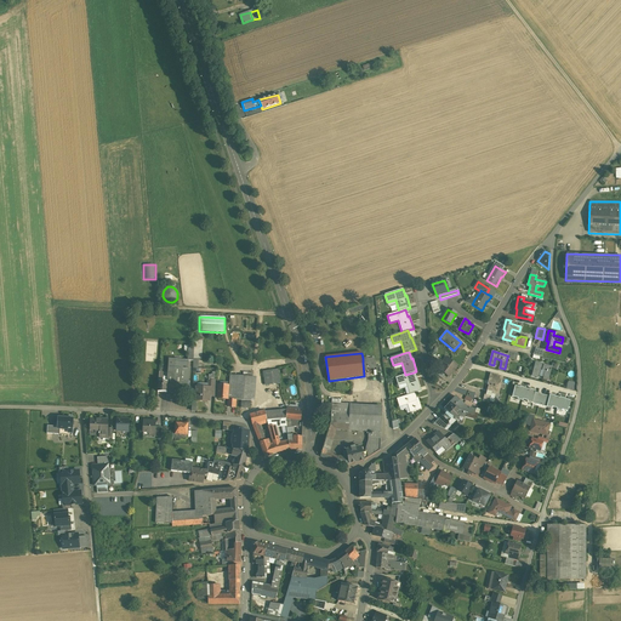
[(188,360),(169,359),(166,382),(167,382),(166,392),(187,394),(189,369),(188,369),(188,360)]
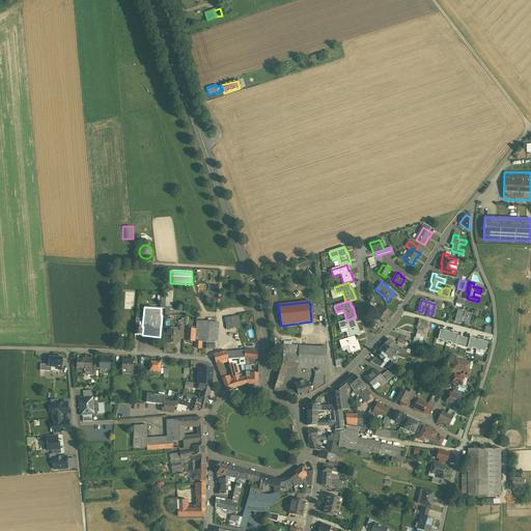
[(383,307),(376,316),(382,319),(384,322),(390,313),(383,307)]
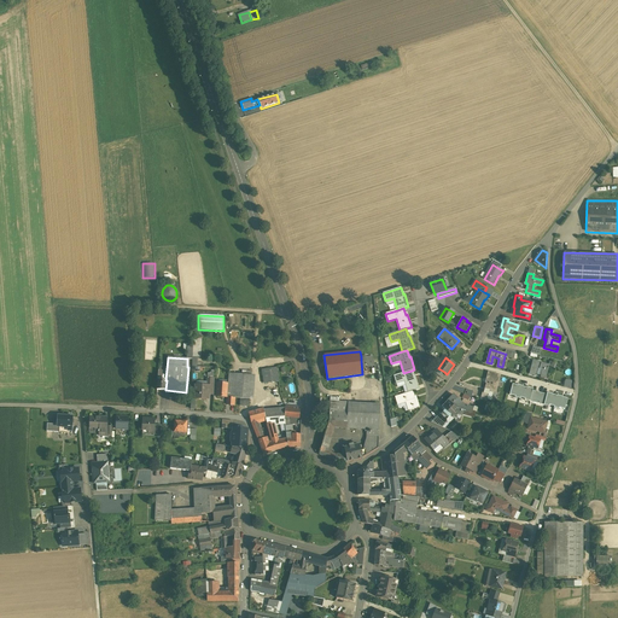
[(367,360),(361,361),(362,374),(375,373),(373,359),(367,360)]
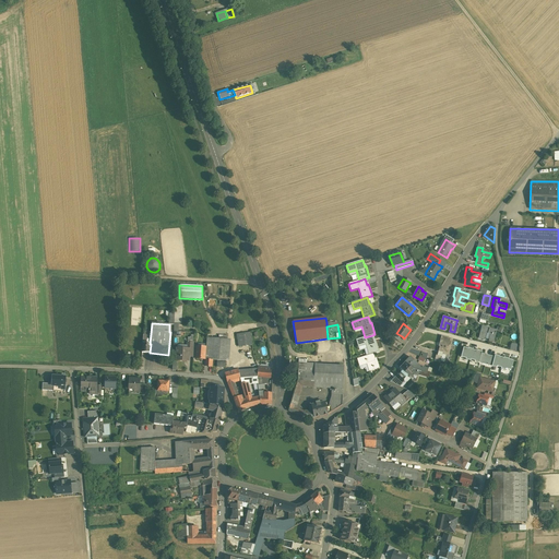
[(496,330),(483,326),(479,339),(484,340),(485,333),(490,334),(489,341),(494,342),(496,333),(497,330),(496,330)]
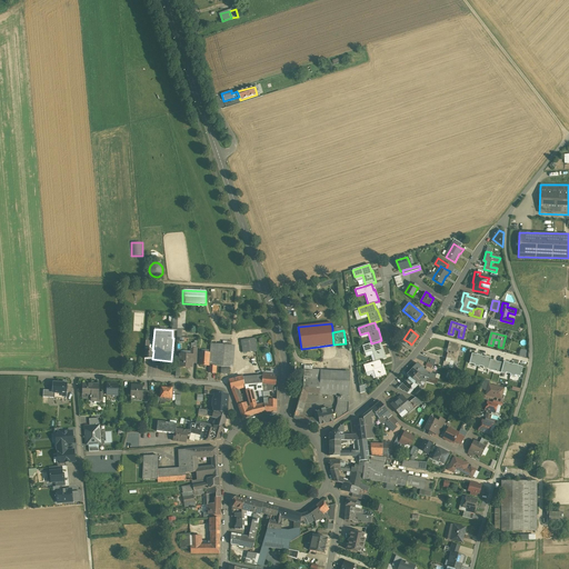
[(403,339),(401,337),(398,341),(406,347),(409,342),(403,339)]
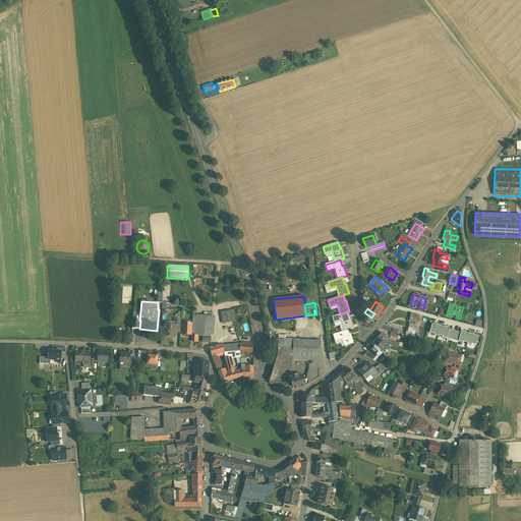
[(228,310),(221,311),(222,324),(230,323),(228,310)]
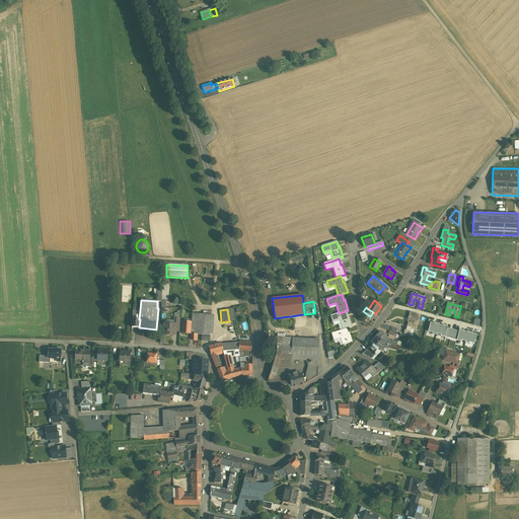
[(339,313),(330,315),(332,321),(340,319),(343,329),(347,328),(352,326),(349,316),(348,316),(346,311),(339,313)]
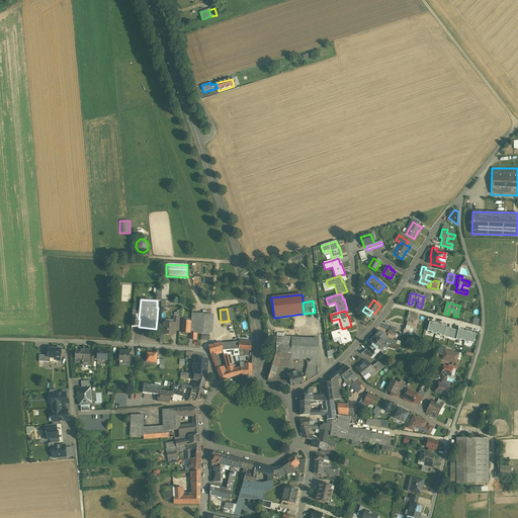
[(420,315),(409,312),(407,321),(408,322),(406,326),(411,327),(416,329),(420,315)]
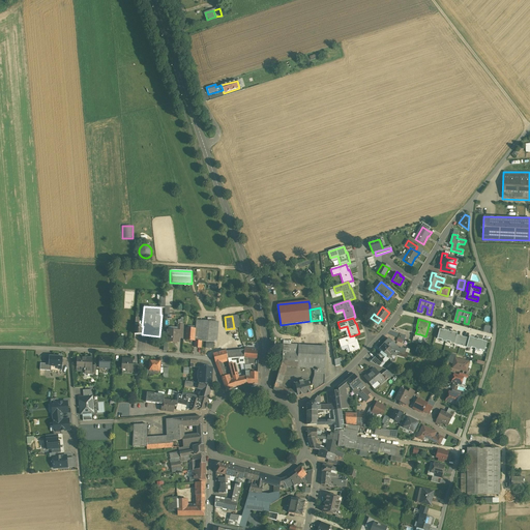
[(211,321),(203,321),(202,342),(206,342),(214,343),(215,322),(211,321)]
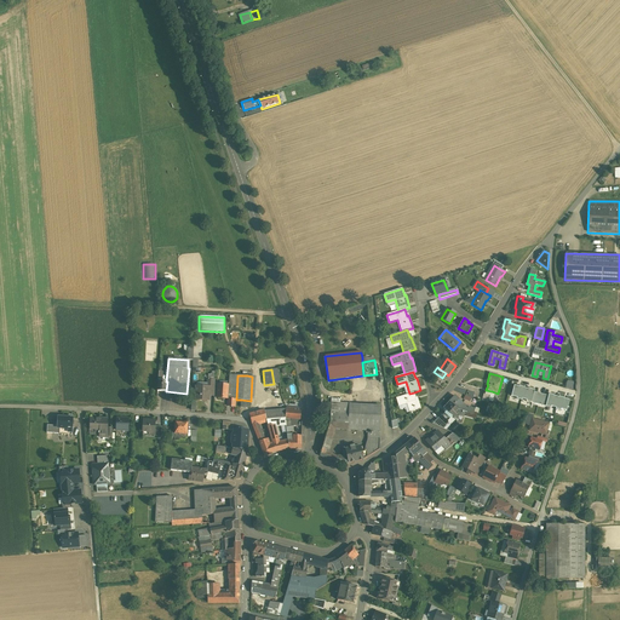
[(162,382),(159,380),(158,391),(166,392),(166,391),(167,382),(166,382),(162,382)]
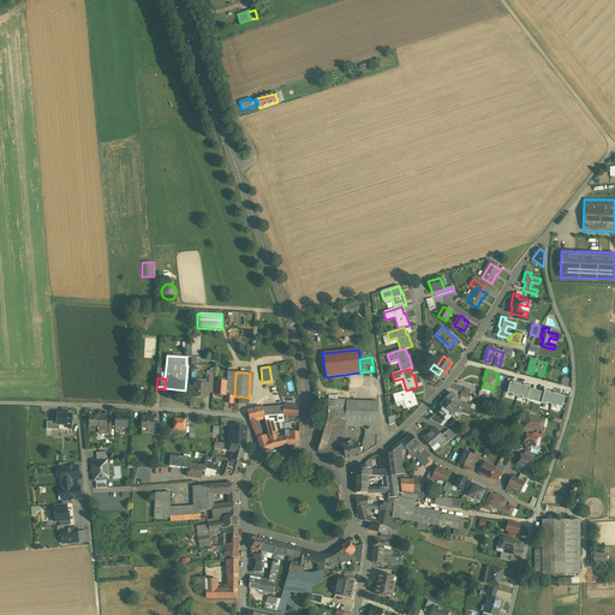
[(227,382),(216,382),(215,395),(226,395),(227,382)]
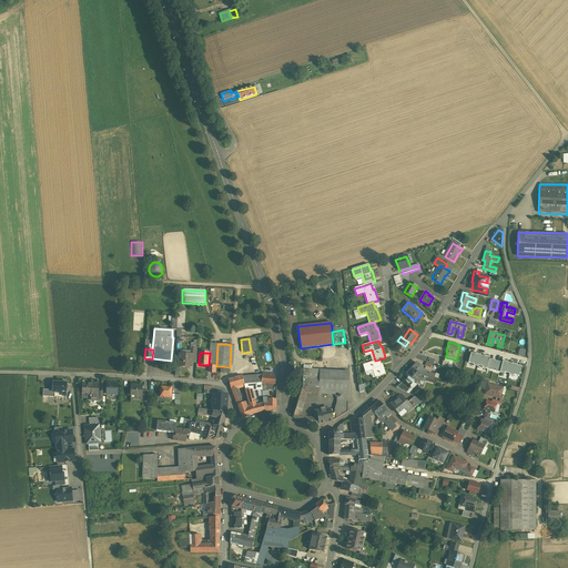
[(477,366),(478,365),(480,356),(480,355),(476,354),(476,355),(472,353),(468,363),(474,364),(473,365),(477,366)]
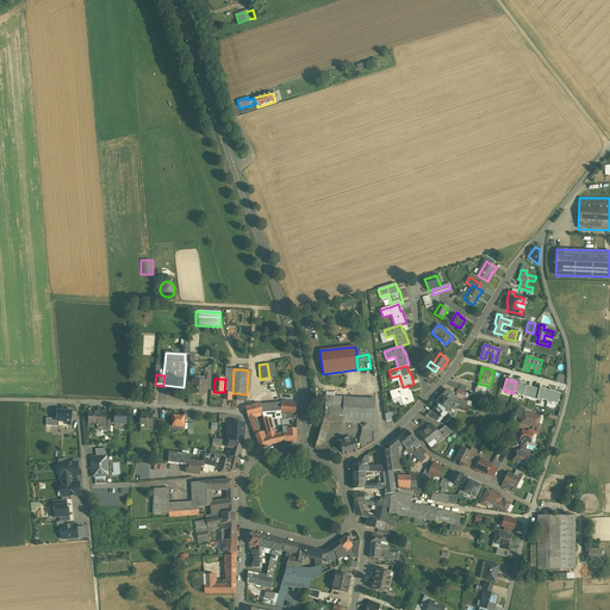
[(200,380),(193,380),(192,387),(193,388),(193,393),(205,394),(205,386),(206,383),(204,383),(200,381),(200,380)]
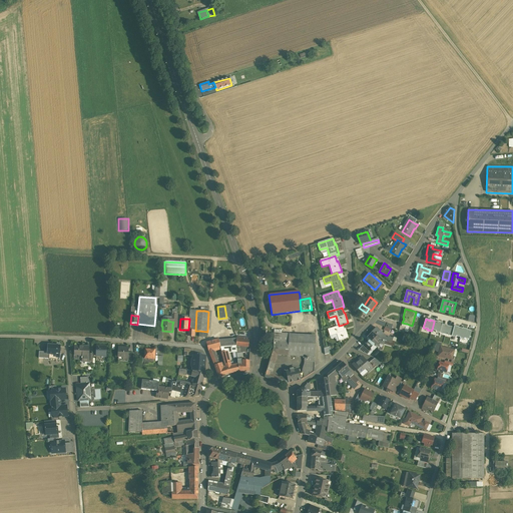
[(438,323),(434,322),(432,330),(436,331),(436,332),(440,333),(442,325),(443,323),(438,322),(438,323)]
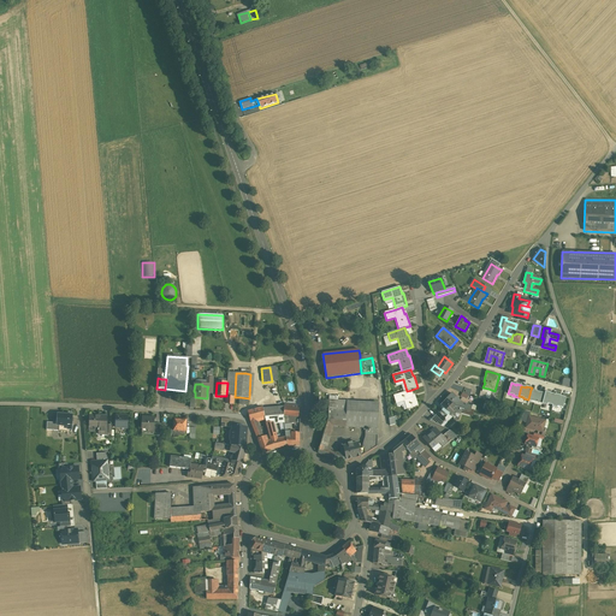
[(407,391),(394,396),(396,403),(404,401),(407,409),(418,406),(415,396),(414,397),(412,390),(407,391)]
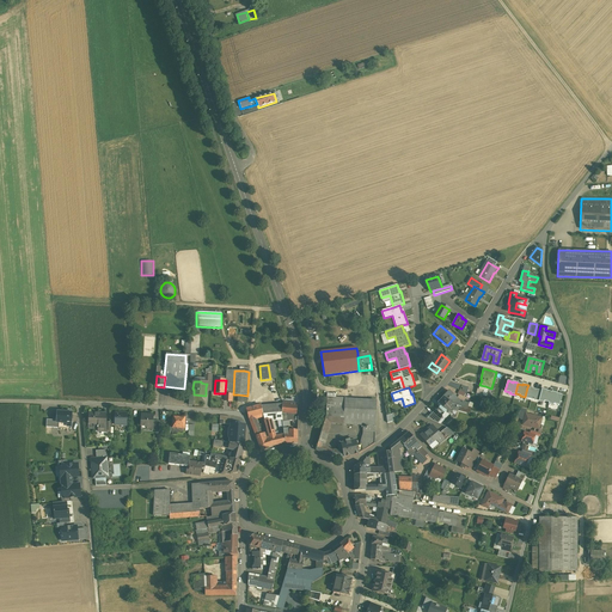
[(542,391),(527,387),(525,397),(538,402),(542,391)]
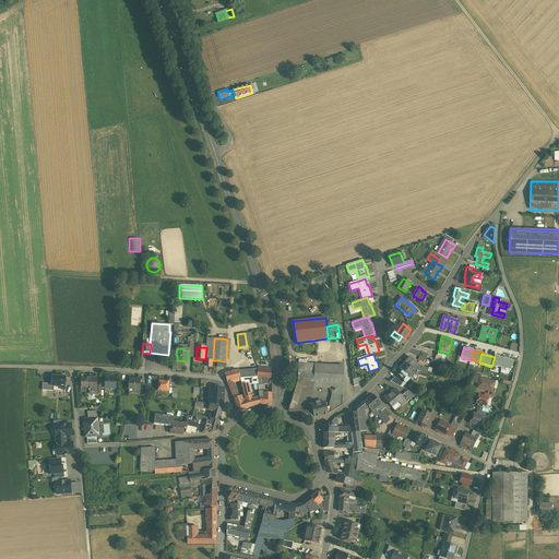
[(497,367),(501,368),(503,358),(499,357),(495,355),(495,357),(491,367),(497,368),(497,367)]
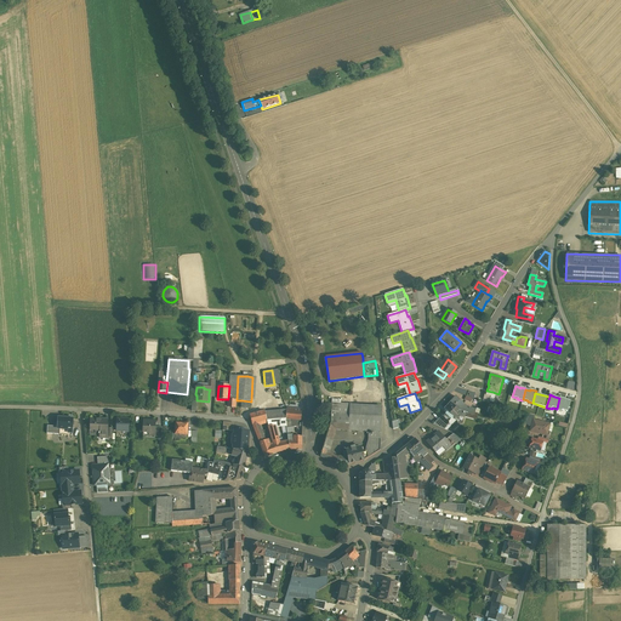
[(463,404),(456,397),(450,403),(457,410),(463,404)]
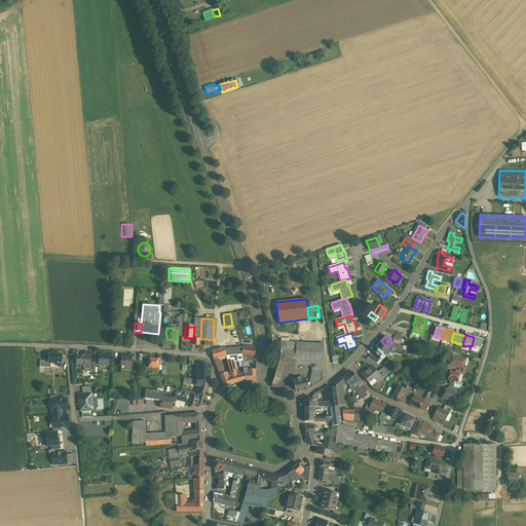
[(475,337),(474,337),(472,346),(472,347),(476,348),(476,347),(481,348),(483,339),(479,338),(475,337)]
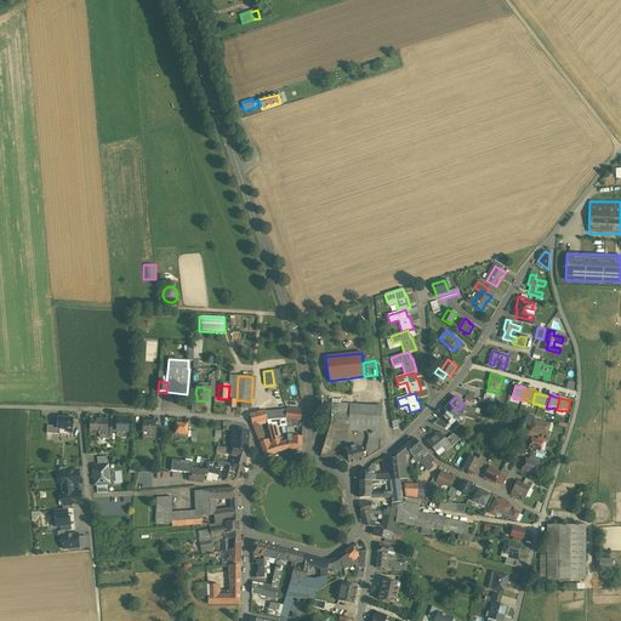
[(457,410),(450,403),(444,409),(448,412),(443,417),(443,419),(448,422),(449,422),(454,417),(453,416),(457,410)]
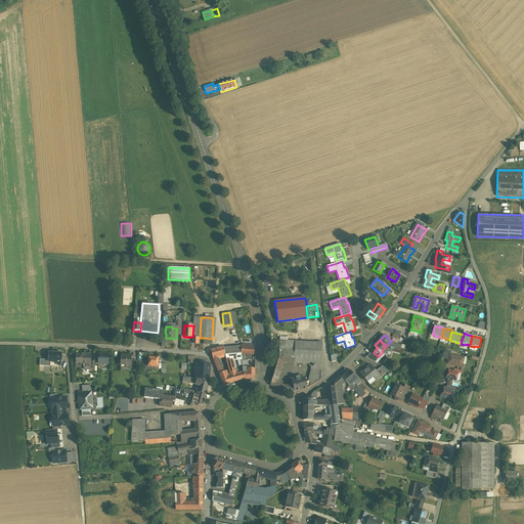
[(278,356),(273,376),(270,386),(279,389),(280,387),(281,385),(276,383),(278,378),(282,362),(294,363),(295,342),(279,341),(279,349),(278,356)]
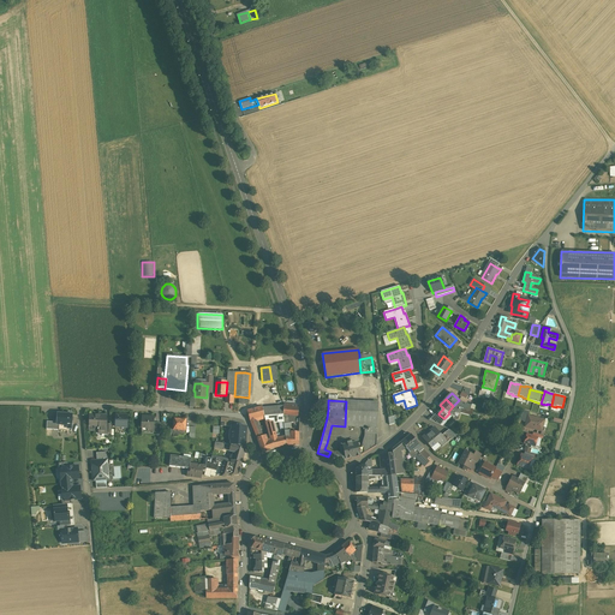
[(459,400),(453,406),(460,408),(464,410),(470,411),(471,406),(466,405),(459,400)]
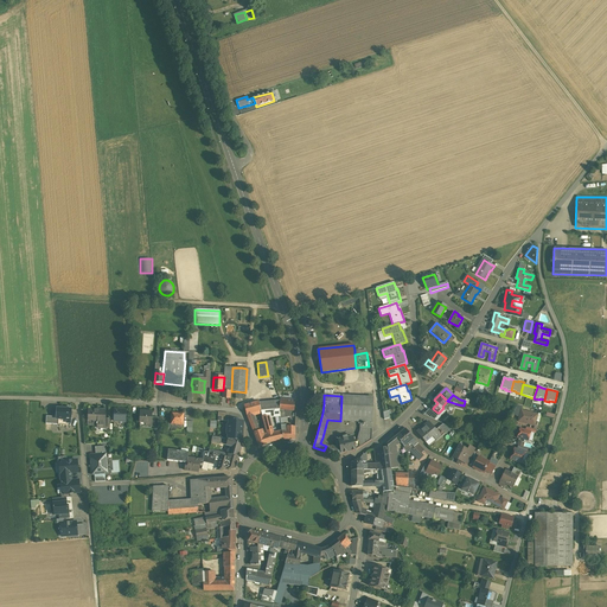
[(374,398),(342,396),(340,421),(362,422),(372,422),(374,398)]
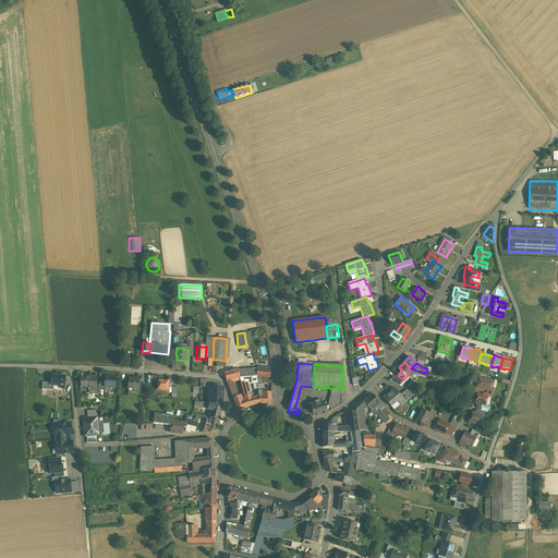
[(271,368),(257,367),(257,371),(256,376),(270,377),(271,368)]
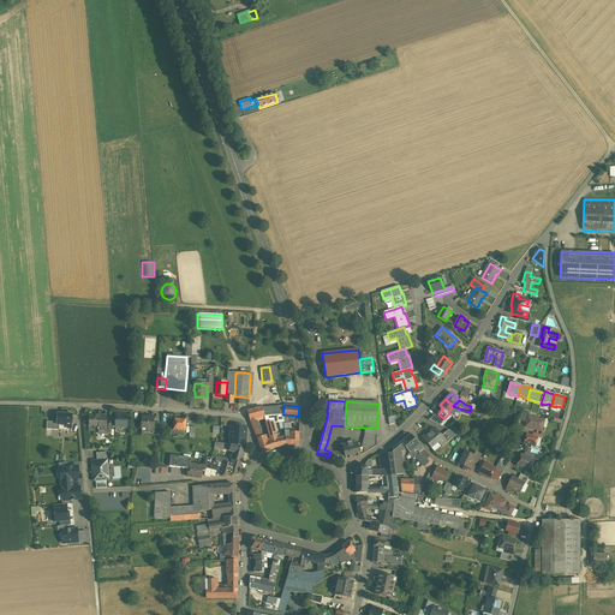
[(262,407),(248,411),(250,421),(255,419),(264,417),(262,407)]
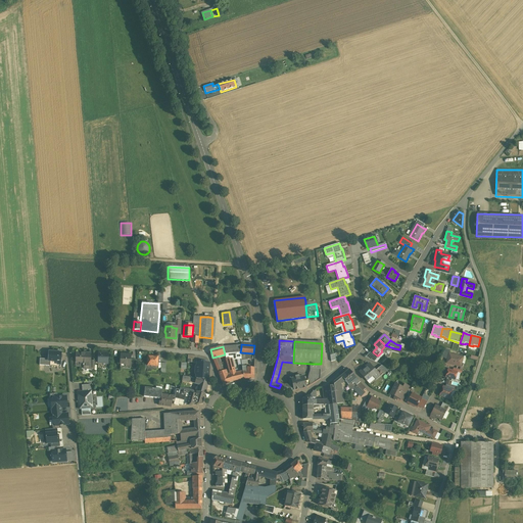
[(241,347),(229,348),(230,359),(231,360),(241,359),(240,355),(240,352),(241,347)]
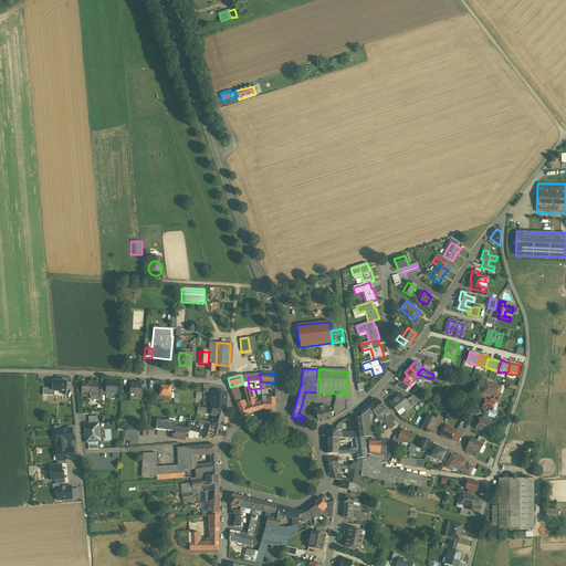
[(402,379),(395,387),(405,391),(408,389),(404,386),(406,385),(402,383),(404,381),(404,380),(402,379)]
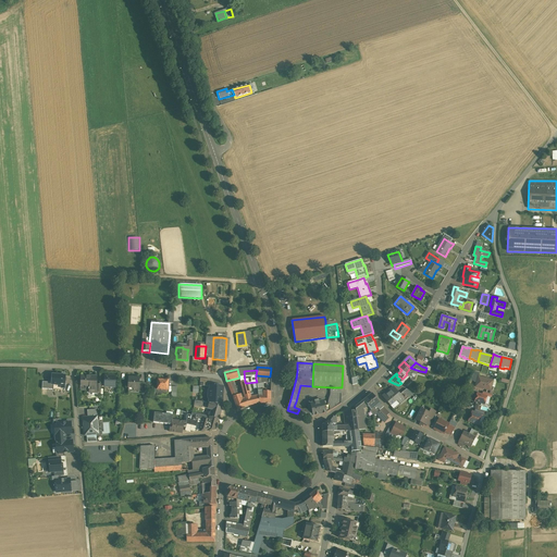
[(58,374),(57,375),(51,375),(51,383),(51,384),(56,384),(61,385),(61,388),(65,388),(66,375),(63,375),(62,374),(58,374)]
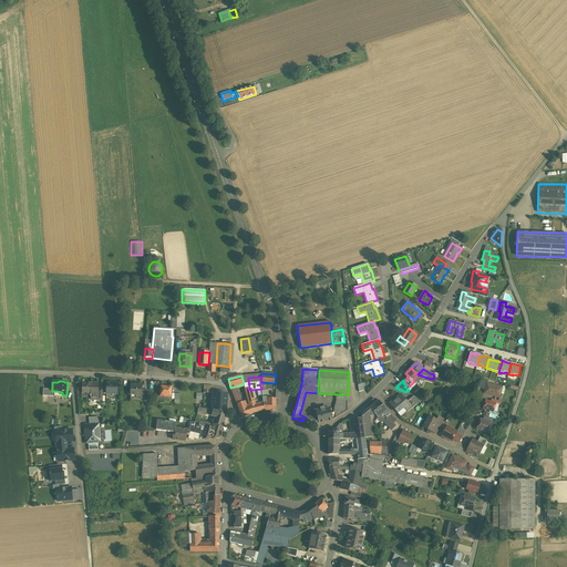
[(98,383),(82,382),(82,397),(88,398),(88,395),(90,395),(90,397),(91,397),(91,400),(99,399),(99,392),(98,383)]
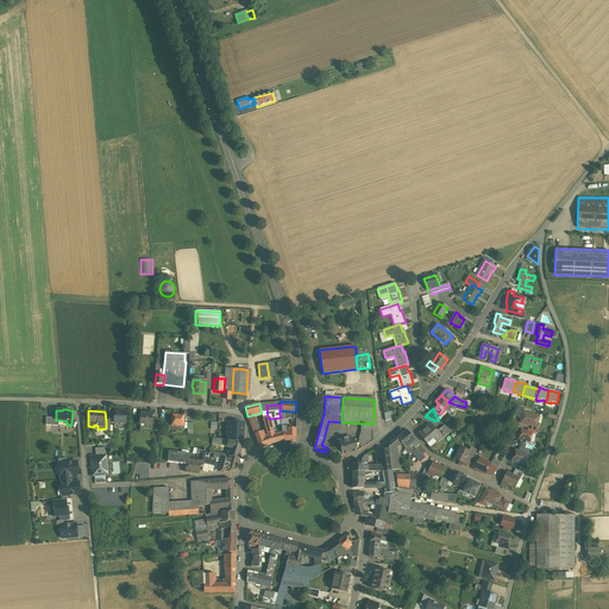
[(126,412),(114,412),(114,422),(125,424),(126,412)]
